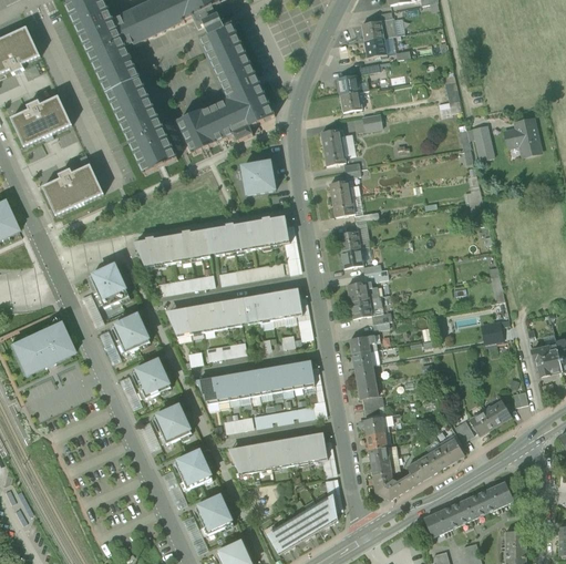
[(79,34),(143,174),(177,159),(164,130),(126,48),(113,19),(103,0),(74,0),(65,4),(79,34)]
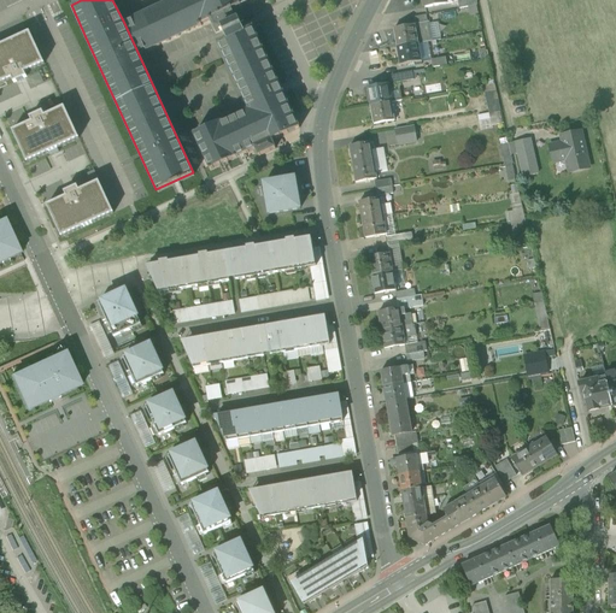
[(166,0),(130,17),(145,48),(209,18),(213,29),(222,25),(224,31),(227,36),(217,41),(248,108),(193,134),(207,164),(209,168),(240,153),(254,147),(258,154),(275,147),(271,139),(299,125),(251,24),(242,29),(240,24),(238,17),(236,18),(232,9),(248,0),(166,0)]
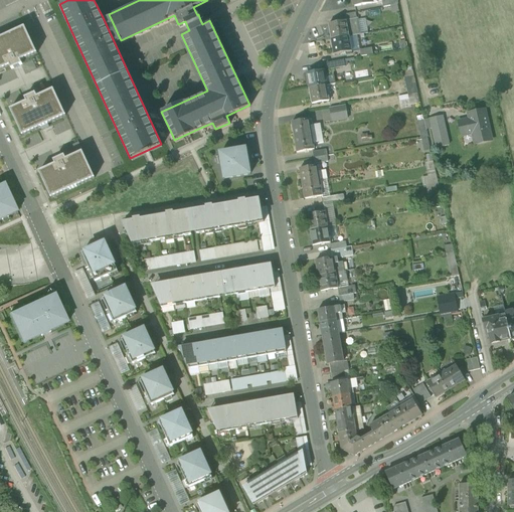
[(115,43),(121,40),(109,14),(103,17),(115,43)]
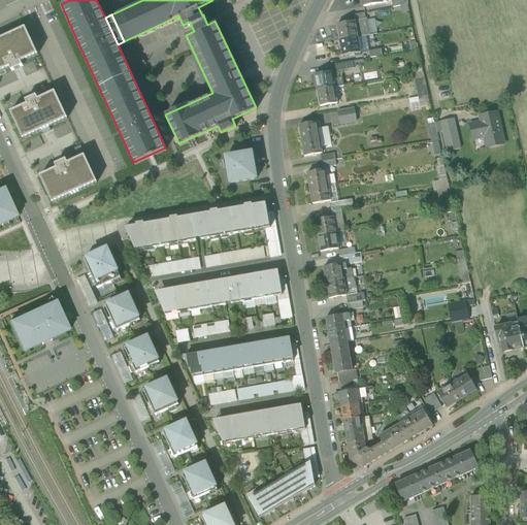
[(374,14),(366,17),(369,32),(377,31),(374,14)]
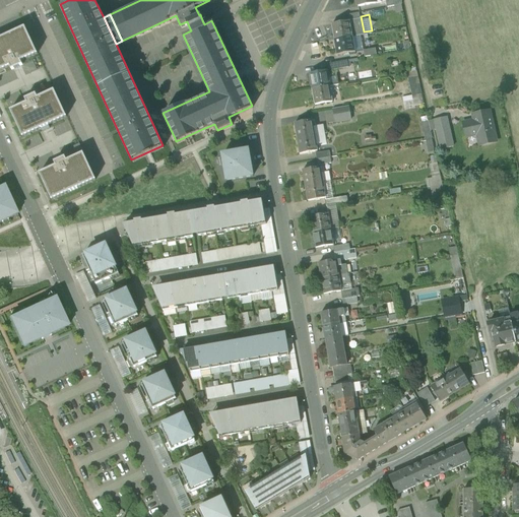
[(347,18),(347,19),(348,19),(351,35),(360,33),(364,33),(364,31),(361,16),(360,16),(347,18)]
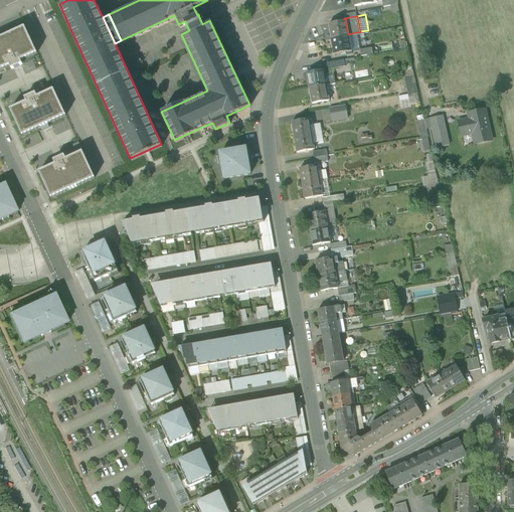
[(330,37),(348,34),(345,19),(344,19),(328,22),(330,37)]
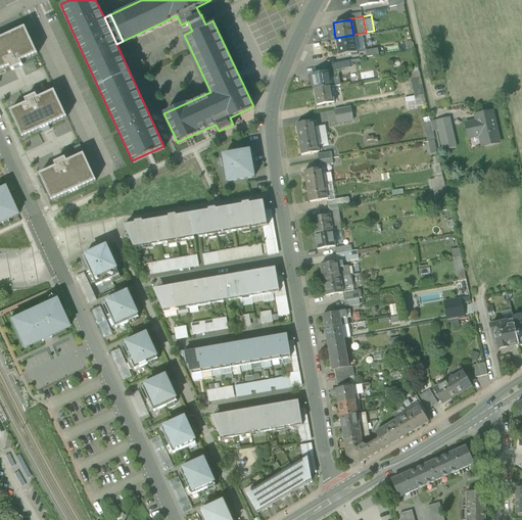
[(25,25),(0,36),(0,68),(9,64),(10,68),(21,63),(20,59),(37,51),(25,25)]
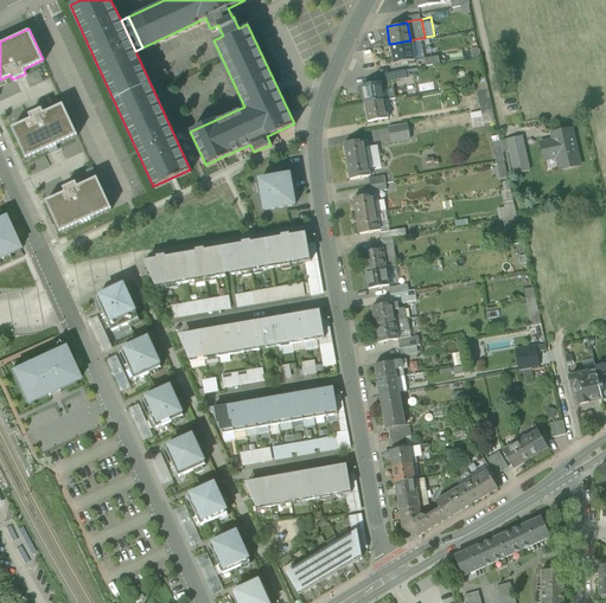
[(423,55),(420,38),(410,40),(413,57),(421,56),(423,55)]
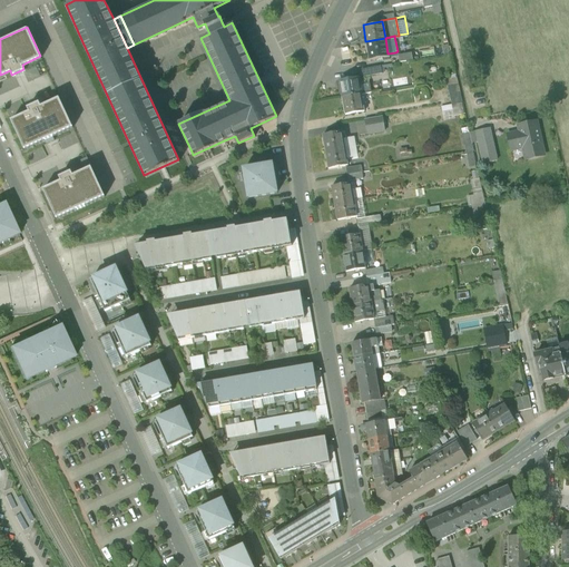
[(388,54),(385,38),(365,41),(369,58),(388,54)]
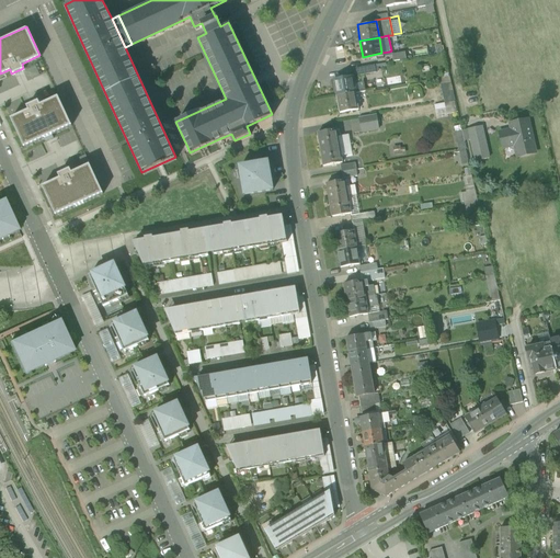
[(389,52),(391,59),(406,57),(403,48),(391,50),(389,52)]
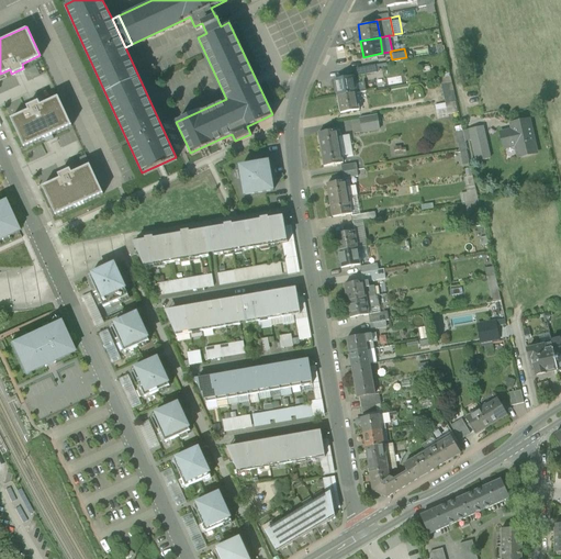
[(356,66),(357,74),(377,70),(374,63),(356,66)]
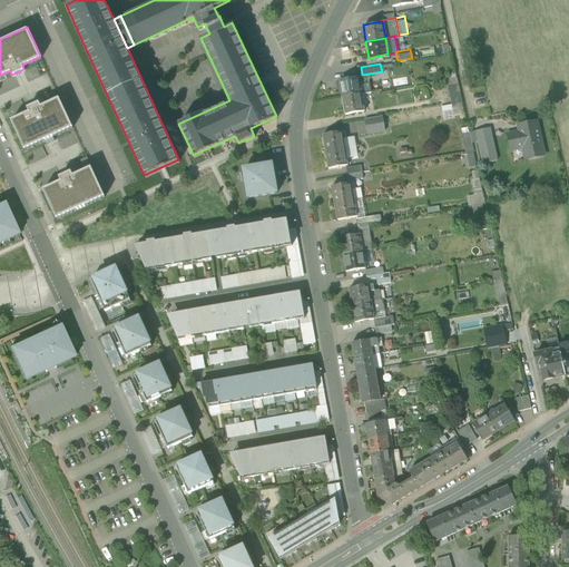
[(337,78),(341,96),(361,93),(360,82),(357,75),(337,78)]
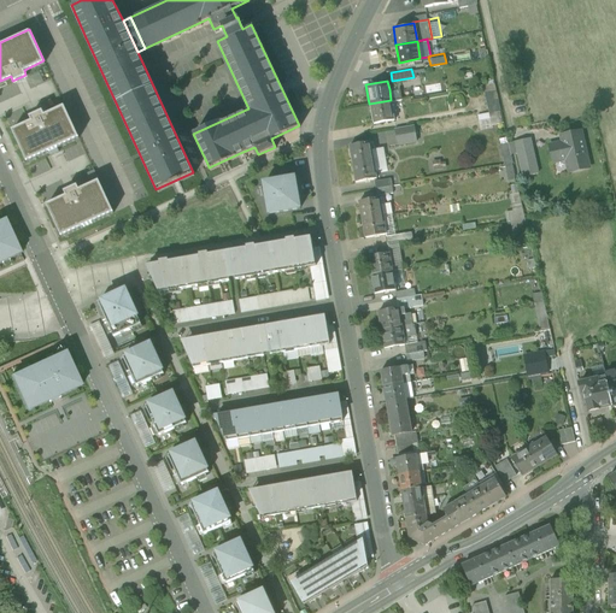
[(487,110),(499,107),(494,81),(481,83),(487,110)]
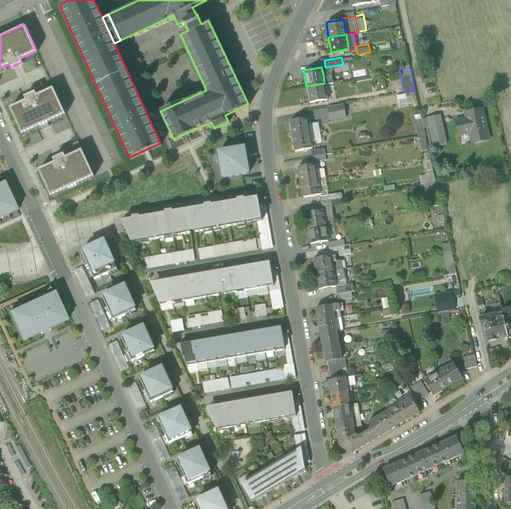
[(331,72),(323,74),(324,83),(332,81),(331,72)]
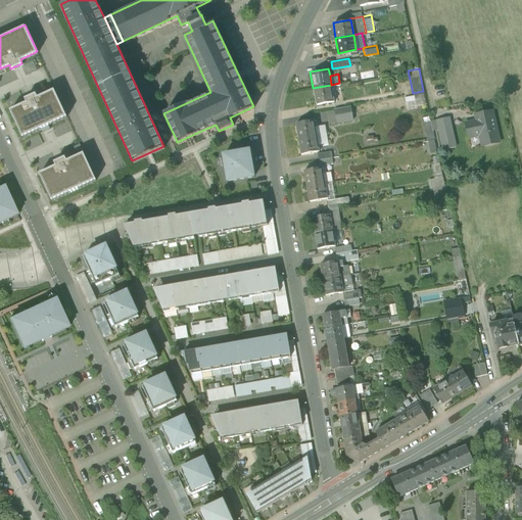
[(333,100),(331,85),(313,88),(316,103),(333,100)]
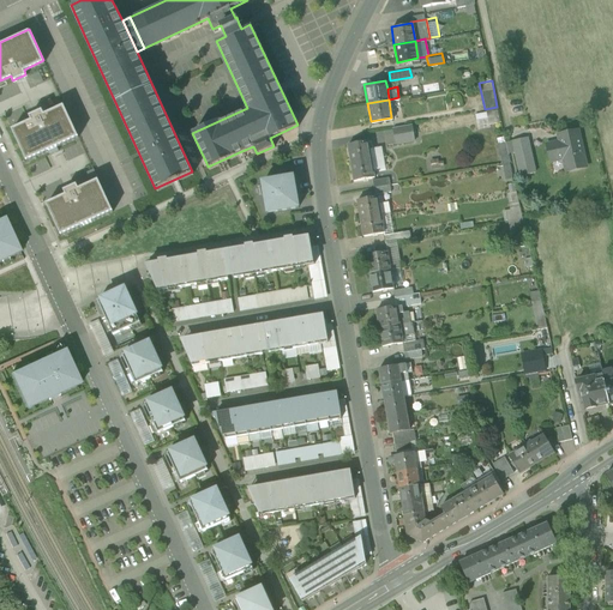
[(30,119),(11,127),(25,159),(47,149),(49,152),(58,149),(56,145),(78,134),(64,103),(43,113),(42,108),(29,114),(30,119)]
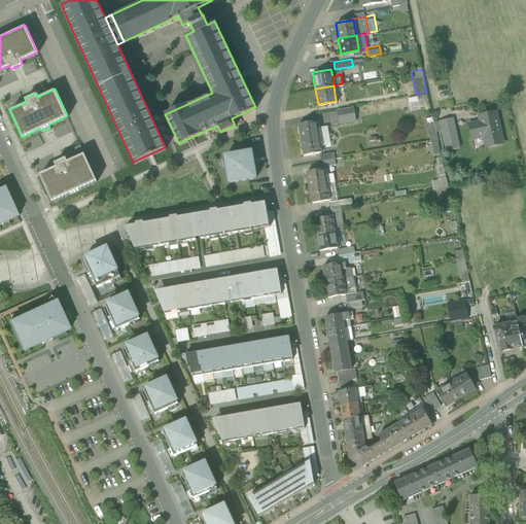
[(425,93),(417,95),(419,105),(427,103),(425,93)]
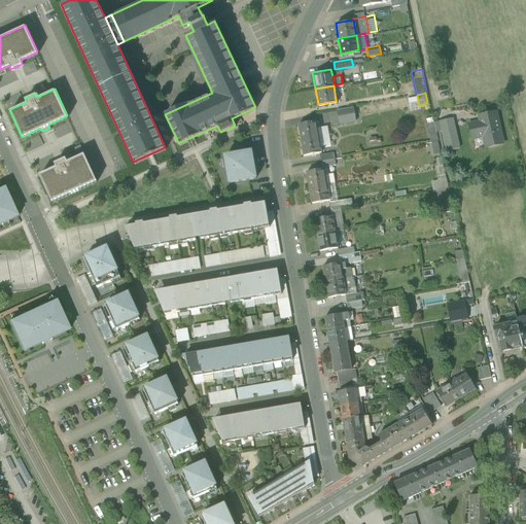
[(420,107),(419,105),(417,95),(408,96),(410,109),(420,107)]
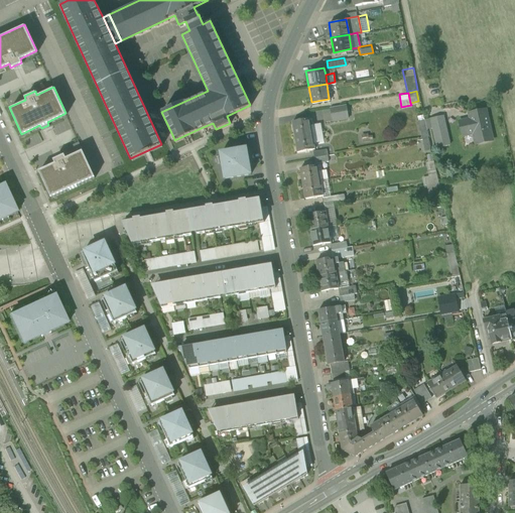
[(330,106),(332,119),(348,116),(346,103),(330,106)]
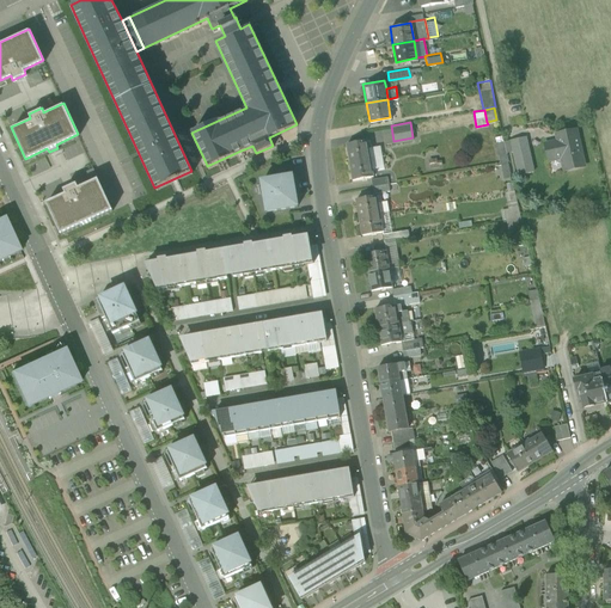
[(561,155),(563,169),(584,164),(575,128),(555,133),(557,139),(544,142),(548,159),(561,155)]
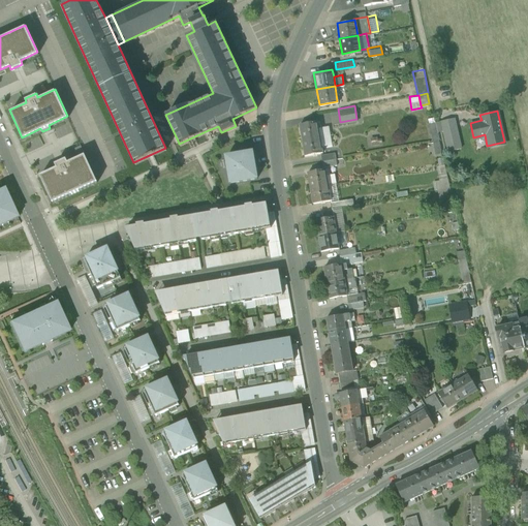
[(443,129),(447,150),(460,147),(454,117),(441,119),(443,129)]
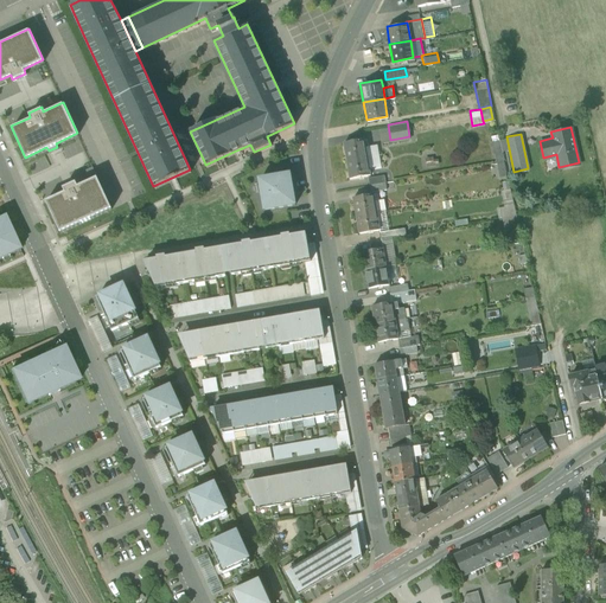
[(499,139),(502,149),(509,148),(506,136),(499,139)]
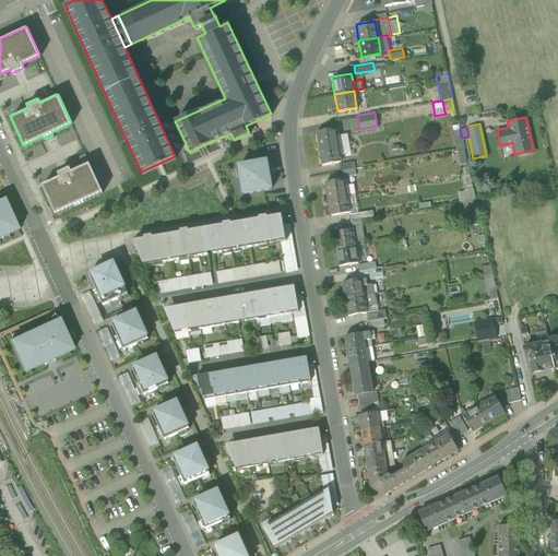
[(316,130),(319,146),(337,143),(335,133),(334,127),(316,130)]
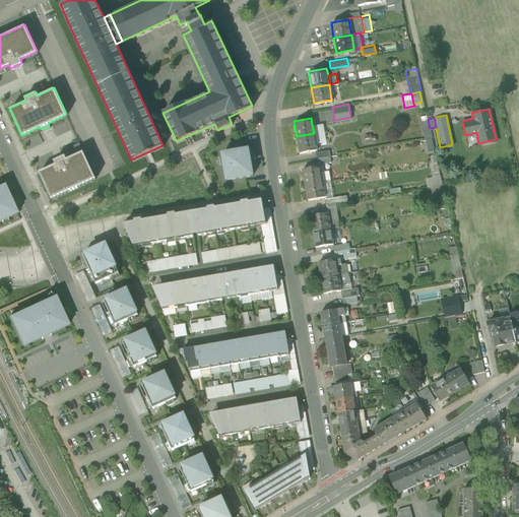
[(430,128),(428,119),(420,120),(428,150),(434,149),(430,128)]
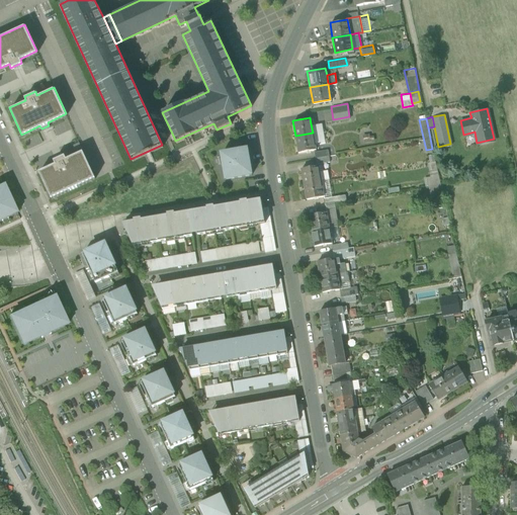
[(311,123),(313,133),(323,132),(321,122),(311,123)]
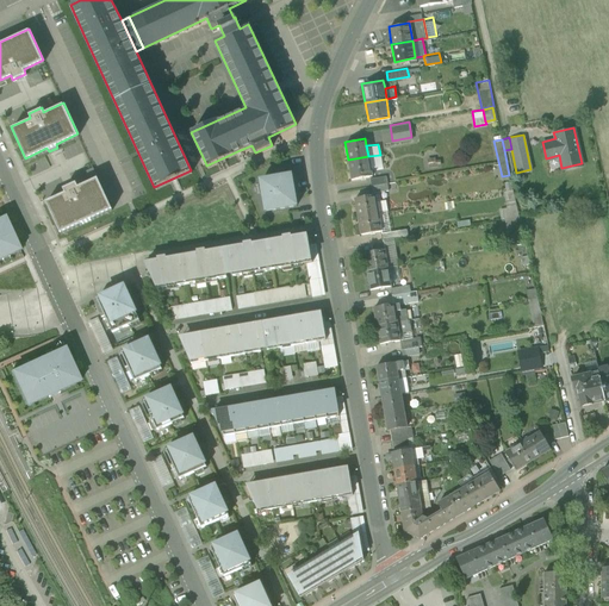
[(381,166),(380,155),(368,156),(370,167),(381,166)]
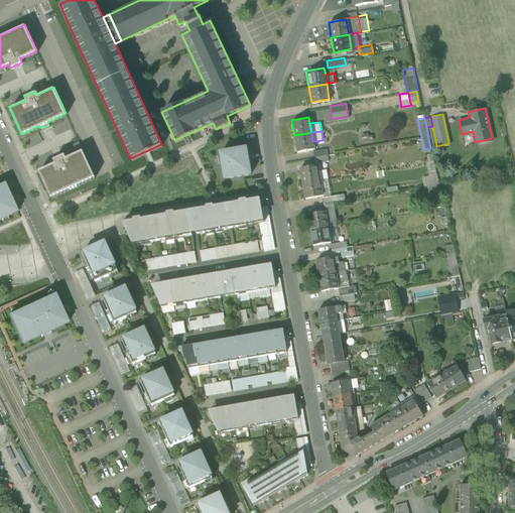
[(312,141),(311,132),(294,135),(296,150),(314,147),(312,141)]
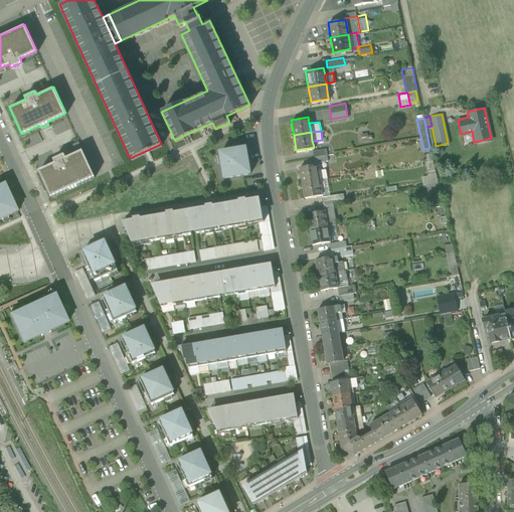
[(244,146),(219,151),(223,176),(249,172),(244,146)]
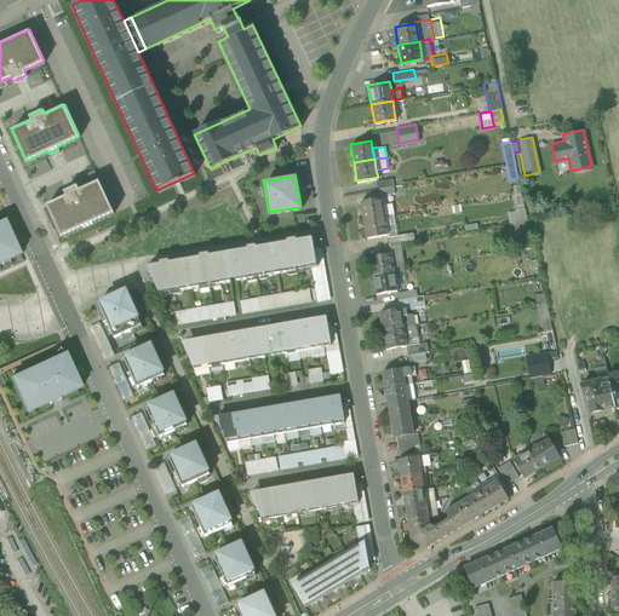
[(376,180),(377,188),(393,184),(391,177),(376,180)]
